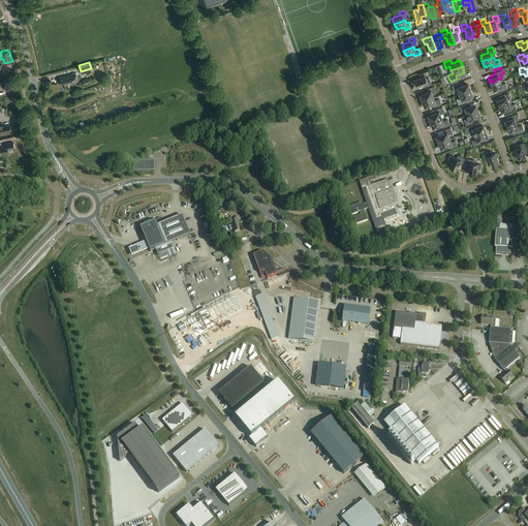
[(78,79),(74,70),(67,72),(67,73),(65,73),(65,72),(59,74),(60,82),(63,81),(63,83),(78,79)]
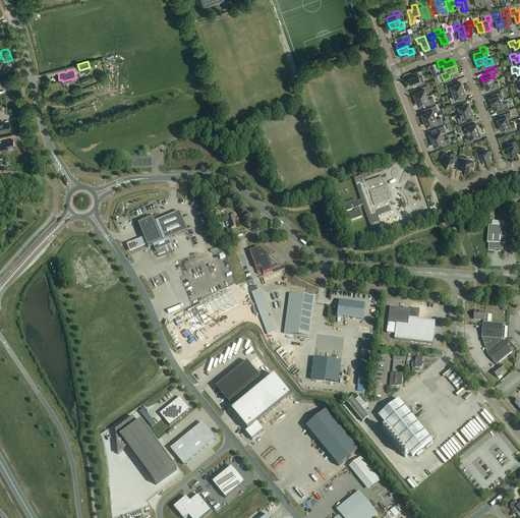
[(417,72),(416,70),(412,72),(413,73),(407,75),(408,77),(407,77),(408,81),(409,80),(409,81),(414,79),(415,81),(416,80),(417,83),(424,80),(421,73),(418,74),(417,71),(417,72)]
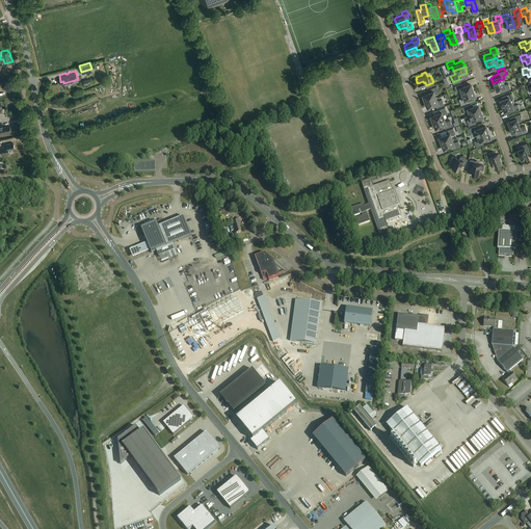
[(503,79),(493,83),(495,87),(496,88),(503,86),(504,88),(509,86),(507,81),(504,82),(503,79)]
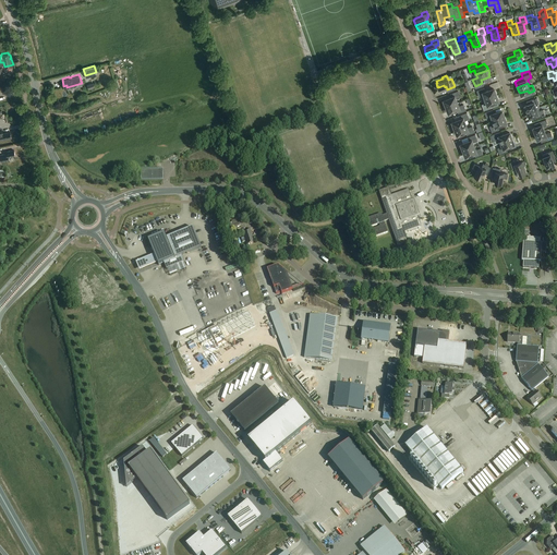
[(482,93),(484,96),(496,92),(494,87),(493,87),(493,85),(485,88),(484,88),(483,85),(475,87),(477,94),(482,93)]
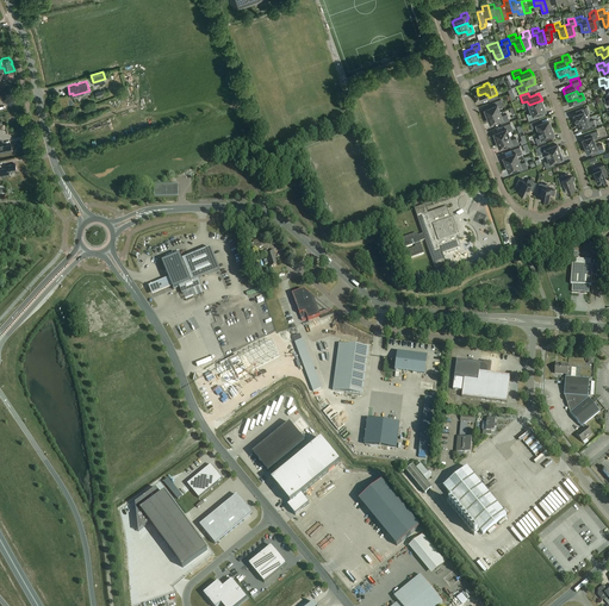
[(484,110),(486,113),(499,108),(497,105),(502,102),(499,95),(491,99),(492,102),(492,104),(484,106),(485,108),(484,110)]
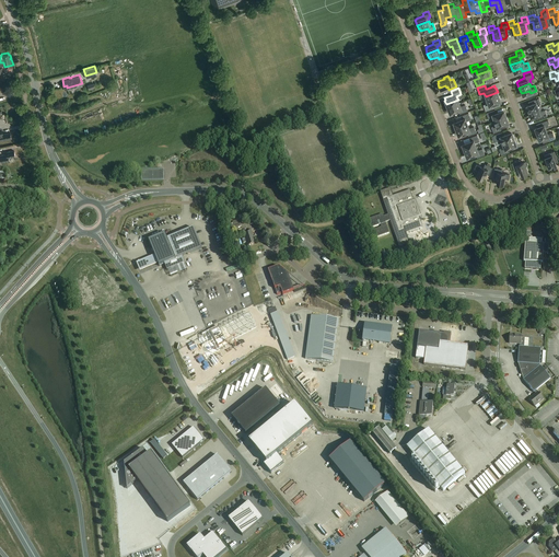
[(498,92),(486,96),(487,101),(482,102),(485,108),(492,105),(491,102),(499,99),(498,96),(499,96),(498,92)]
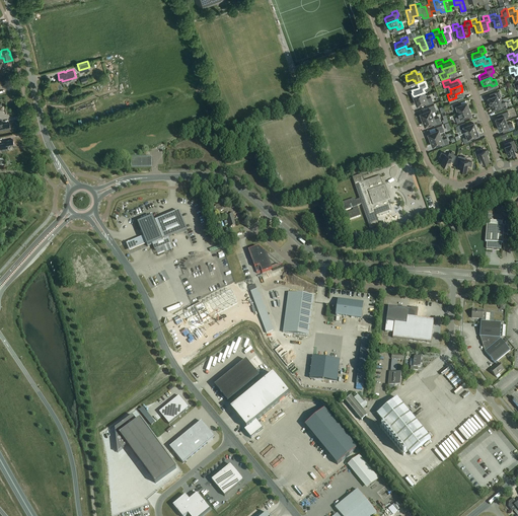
[(488,96),(487,97),(488,101),(498,98),(498,97),(499,97),(500,96),(499,94),(501,93),(499,88),(493,90),(494,93),(487,95),(488,96)]
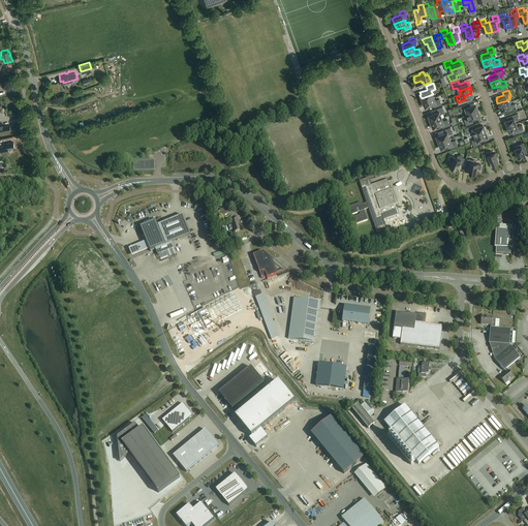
[(433,94),(422,98),(423,102),(424,102),(425,104),(432,101),(432,102),(434,104),(440,102),(438,96),(434,98),(433,94)]
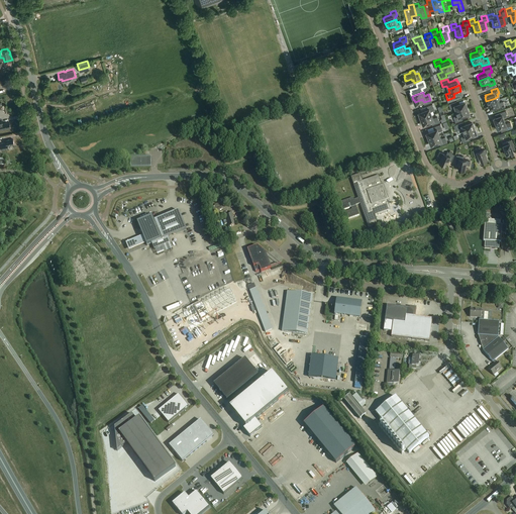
[(496,98),(486,101),(488,106),(489,105),(489,106),(496,104),(497,107),(504,104),(502,99),(499,100),(497,97),(496,97),(496,98)]
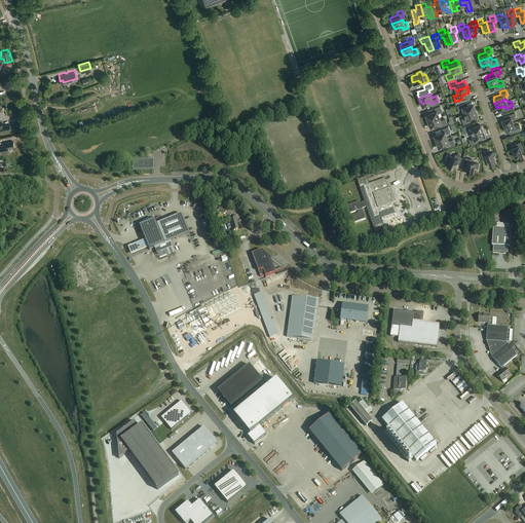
[(462,108),(463,111),(475,107),(474,103),(473,104),(472,102),(464,104),(463,104),(462,101),(456,103),(458,109),(462,108)]
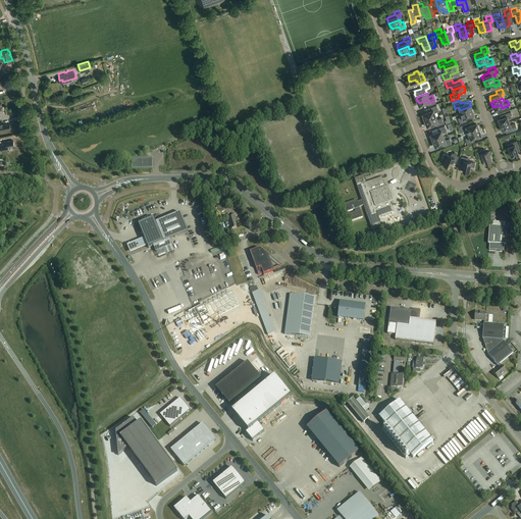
[(422,114),(423,118),(434,113),(433,110),(437,108),(435,102),(428,105),(429,108),(429,109),(422,111),(423,113),(422,114)]
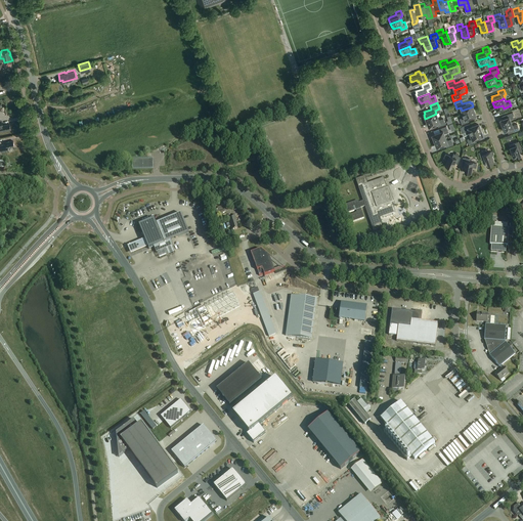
[(473,106),(462,111),(463,115),(459,116),(461,122),(468,119),(467,116),(474,113),(474,111),(475,111),(473,106)]
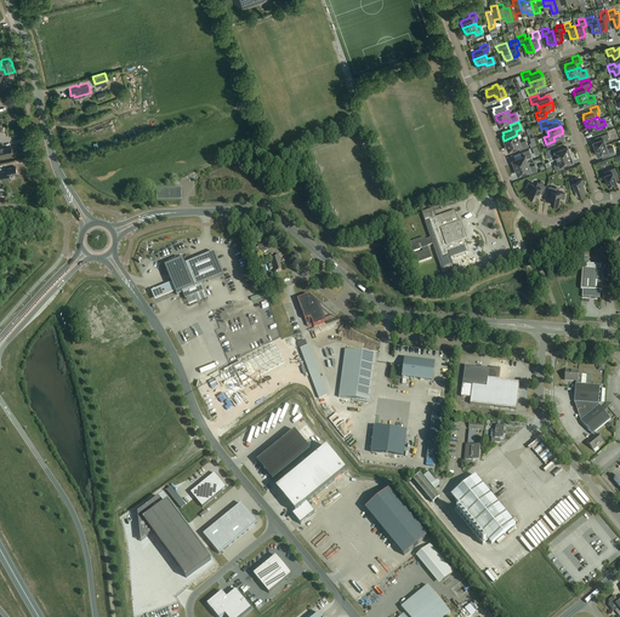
[(591,141),(593,146),(606,142),(603,138),(608,137),(607,133),(608,133),(607,130),(598,132),(599,136),(592,138),(592,141),(591,141)]
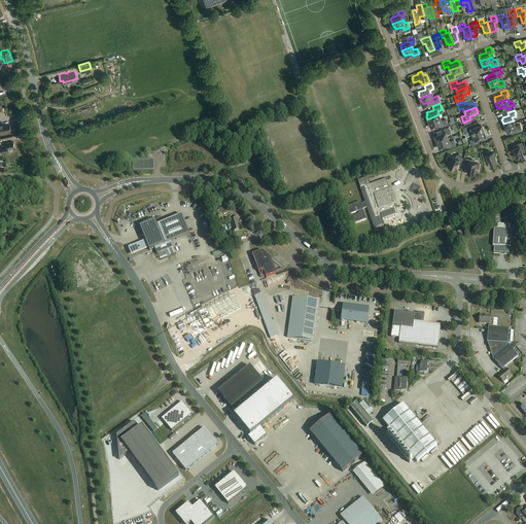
[(439,114),(427,119),(429,123),(430,123),(431,125),(437,121),(439,123),(440,125),(447,123),(445,116),(441,118),(439,114)]
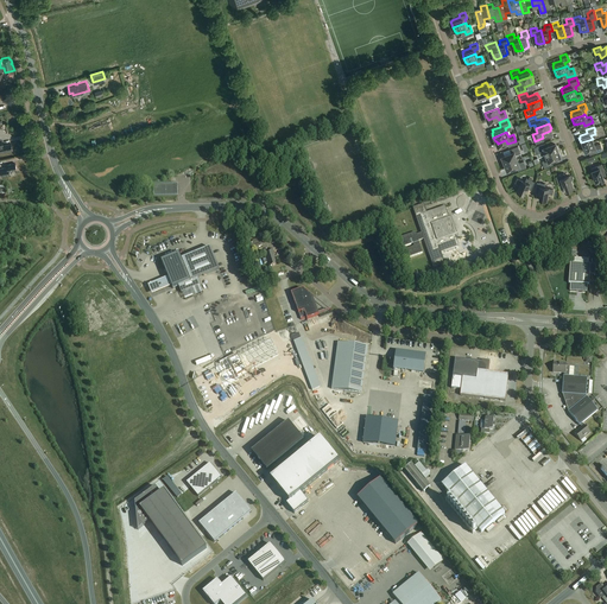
[(0,150),(7,148),(7,147),(12,146),(11,141),(6,141),(2,142),(2,141),(0,142),(0,138),(0,150)]
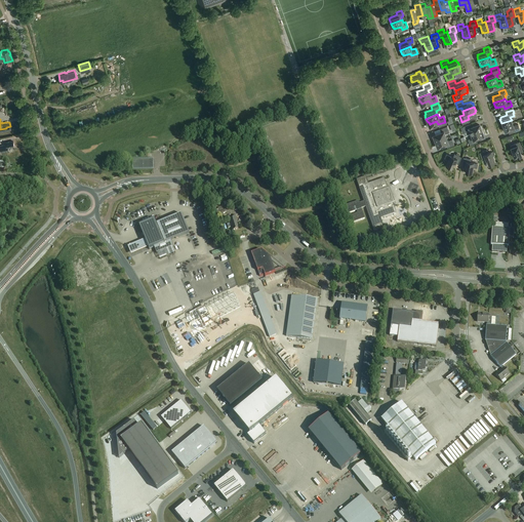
[(512,120),(501,123),(502,128),(504,128),(505,129),(512,126),(513,130),(519,127),(517,121),(513,123),(512,120)]
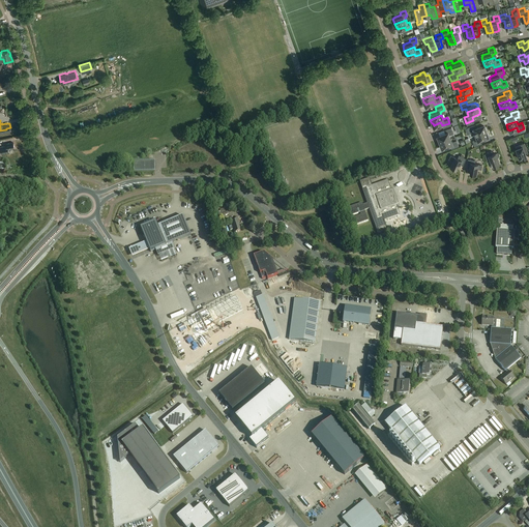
[(473,129),(474,133),(486,128),(485,124),(483,125),(482,123),(476,125),(475,125),(474,122),(467,125),(469,130),(473,129)]
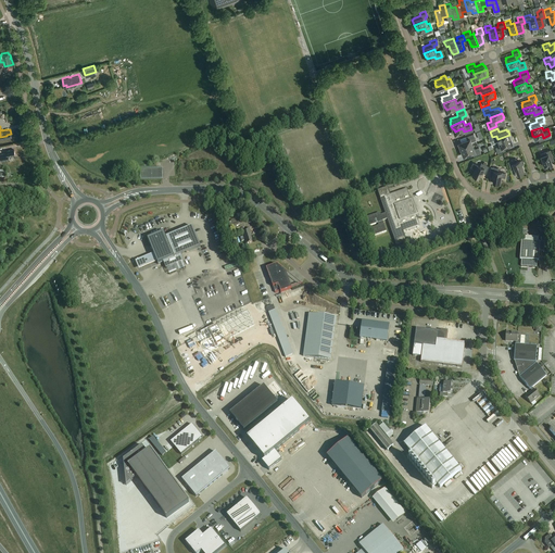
[(458,143),(459,148),(471,142),(470,139),(475,137),(472,132),(465,134),(466,137),(466,138),(458,140),(459,142),(458,143)]
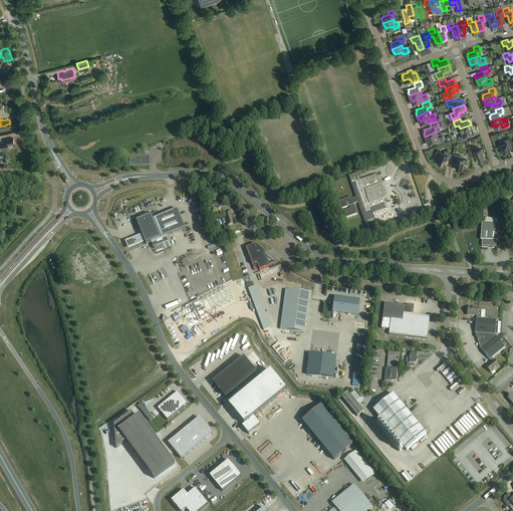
[(471,124),(460,129),(462,133),(457,134),(459,140),(466,137),(465,135),(466,134),(473,131),(472,129),(473,129),(471,124)]
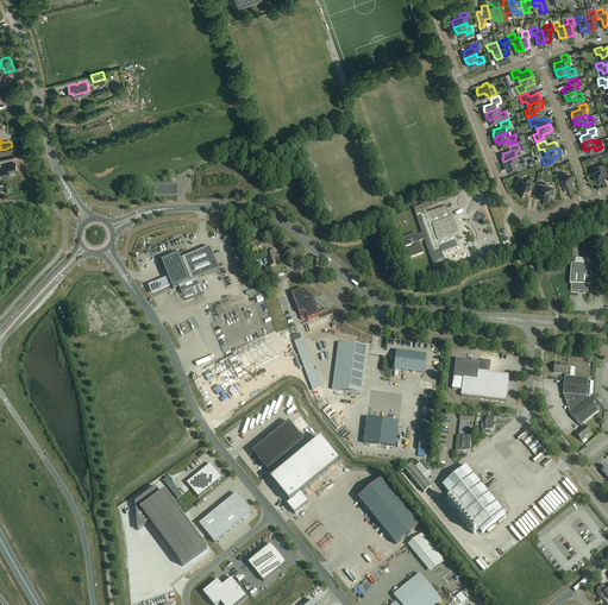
[(516,156),(503,162),(506,165),(507,165),(507,168),(515,164),(516,165),(518,168),(526,165),(524,158),(519,161),(516,156)]
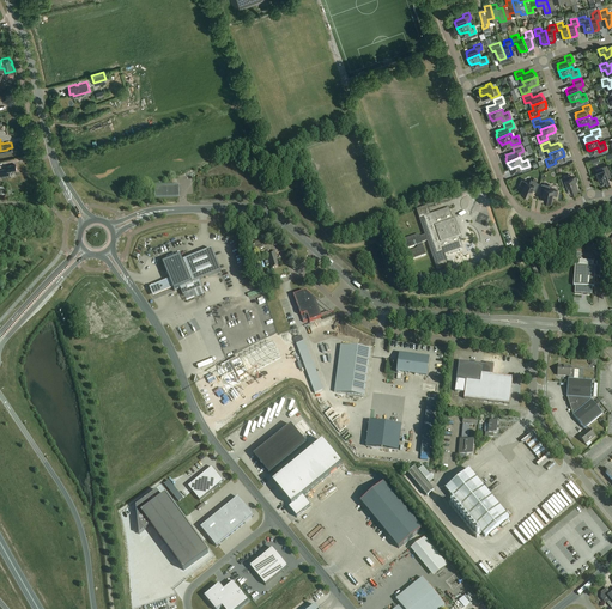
[(6,164),(6,165),(0,166),(0,175),(10,172),(8,170),(12,169),(16,168),(14,162),(11,163),(6,164)]
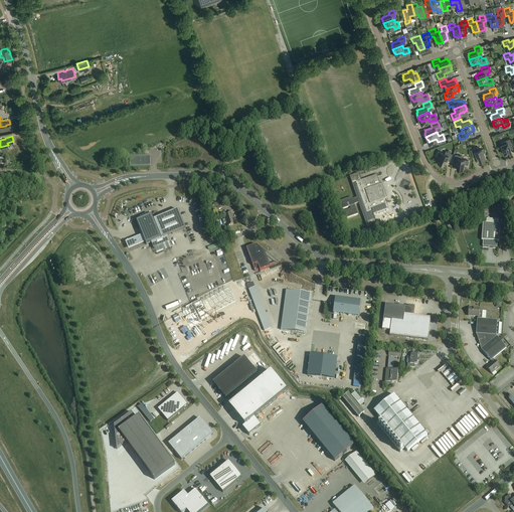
[(503,139),(500,140),(500,142),(504,152),(506,151),(507,152),(511,150),(508,143),(511,142),(509,136),(503,138),(503,139)]
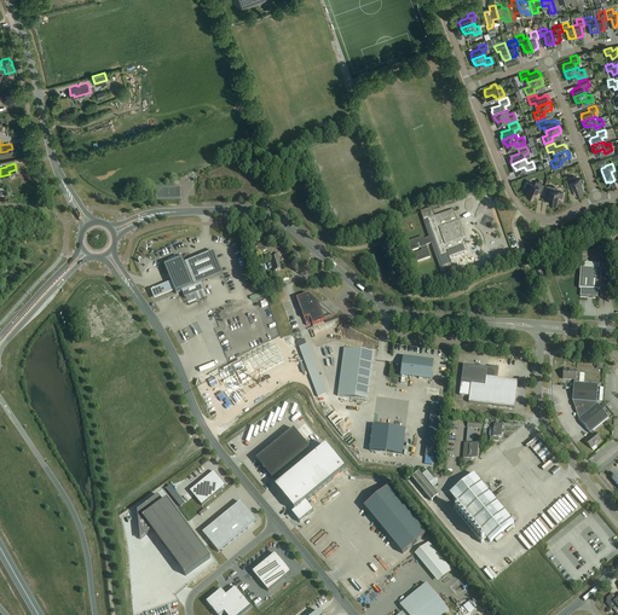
[(575,177),(573,173),(565,177),(567,185),(571,184),(572,185),(573,185),(576,191),(577,190),(577,191),(582,190),(581,189),(583,187),(581,181),(582,180),(579,175),(578,177),(578,175),(575,177)]
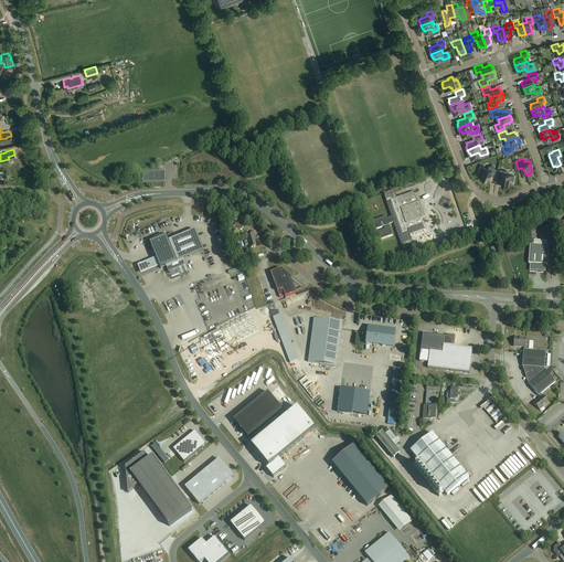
[(496,167),(488,162),(487,166),(483,165),(479,163),(478,167),(481,169),(479,176),(480,176),(480,177),(483,179),(485,178),(486,178),(488,173),(489,173),(489,172),(492,173),(496,167)]
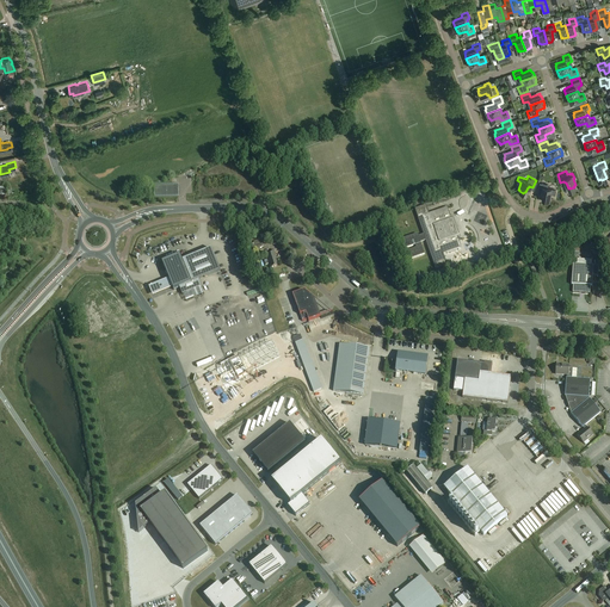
[(160,191),(178,191),(178,180),(161,181),(161,185),(160,185),(160,191)]
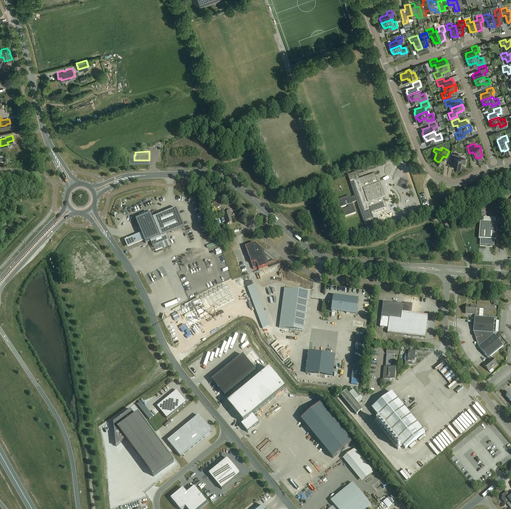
[(458,152),(451,151),(450,158),(453,159),(452,160),(454,160),(453,165),(454,165),(454,166),(458,167),(458,166),(459,166),(460,160),(464,161),(465,157),(461,156),(458,155),(458,152)]
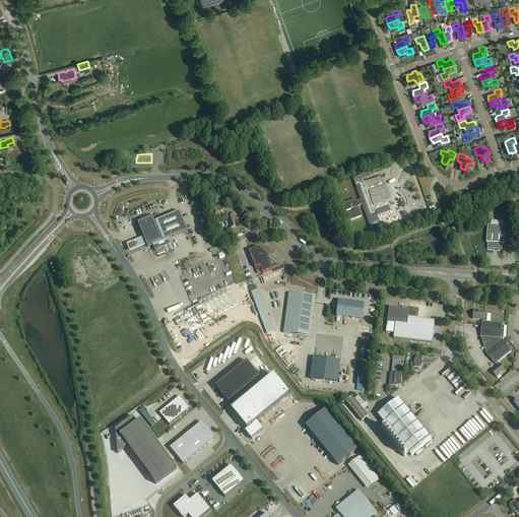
[(380,175),(380,174),(364,179),(362,172),(351,176),(354,183),(360,197),(354,198),(354,196),(353,197),(341,201),(343,209),(352,206),(352,208),(346,211),(348,218),(361,214),(357,204),(362,202),(367,216),(370,225),(379,222),(376,213),(391,208),(388,198),(390,198),(385,183),(383,184),(380,175)]
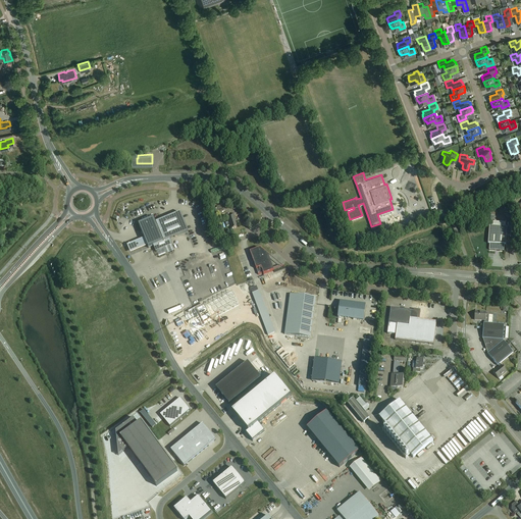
[(138,221),(147,246),(152,243),(155,249),(171,243),(168,237),(188,228),(179,210),(155,220),(153,215),(138,221)]
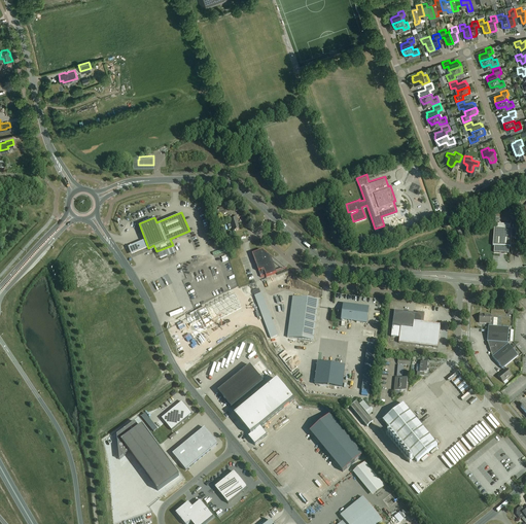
[(234,216),(234,214),(230,215),(231,217),(229,217),(233,229),(238,226),(237,225),(239,224),(236,215),(234,216)]
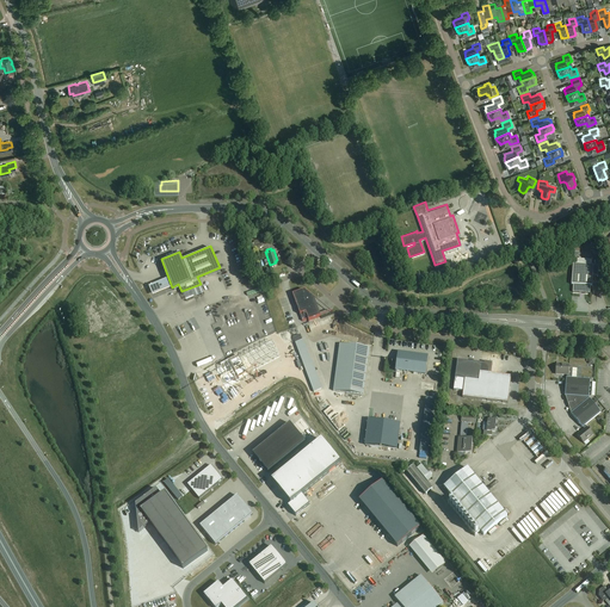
[(575,256),(575,261),(572,261),(571,282),(572,282),(572,289),(589,291),(589,283),(591,283),(592,273),(597,273),(597,262),(591,262),(591,258),(575,256)]
